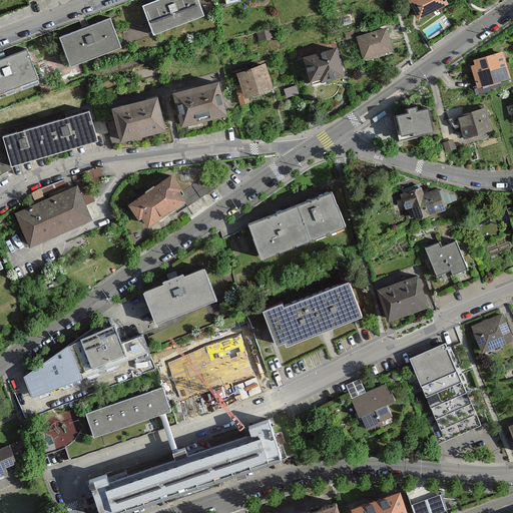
[(154,35),(204,15),(198,0),(157,0),(142,6),(154,35)]
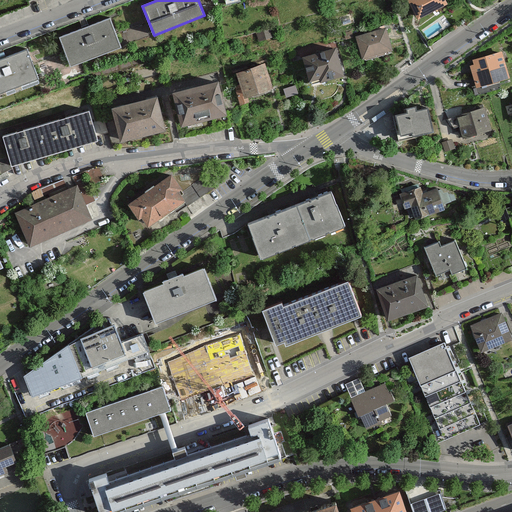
[(446,3),(444,0),(405,0),(406,0),(415,18),(446,3)]
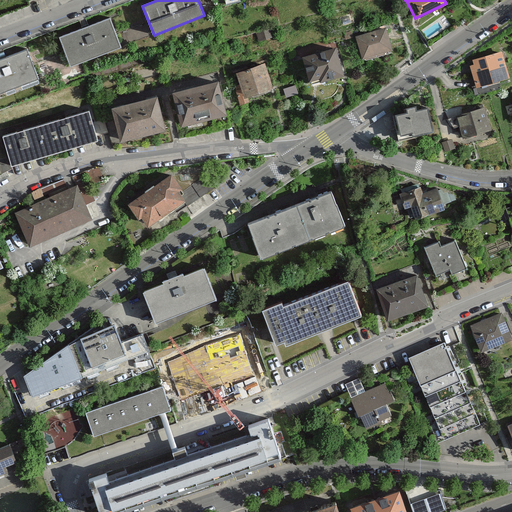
[(121,49),(110,20),(58,39),(69,68),(121,49)]
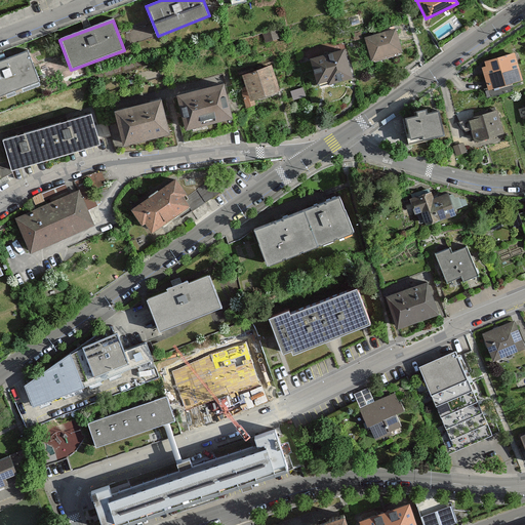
[(396,28),(363,36),(369,62),(402,53),(396,28)]
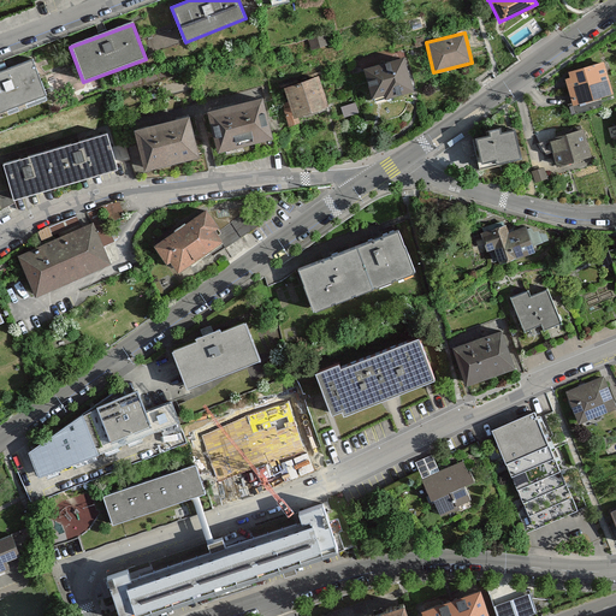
[(362,65),(373,105),(386,101),(385,98),(413,90),(402,54),(362,65)]
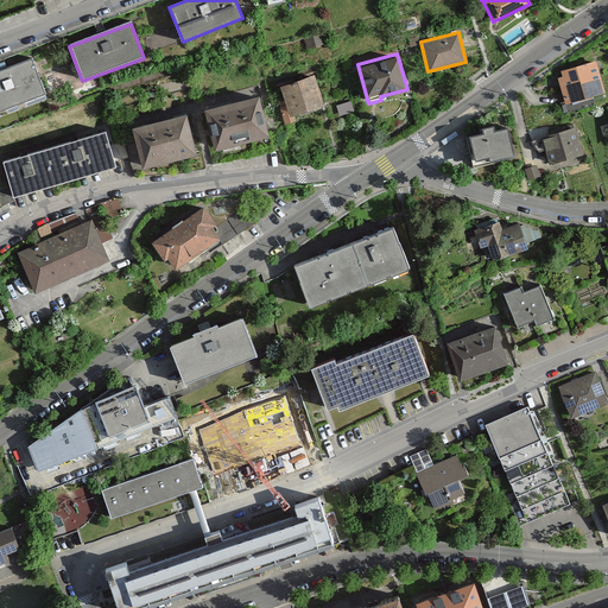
[(602,92),(593,62),(553,74),(563,105),(602,92)]
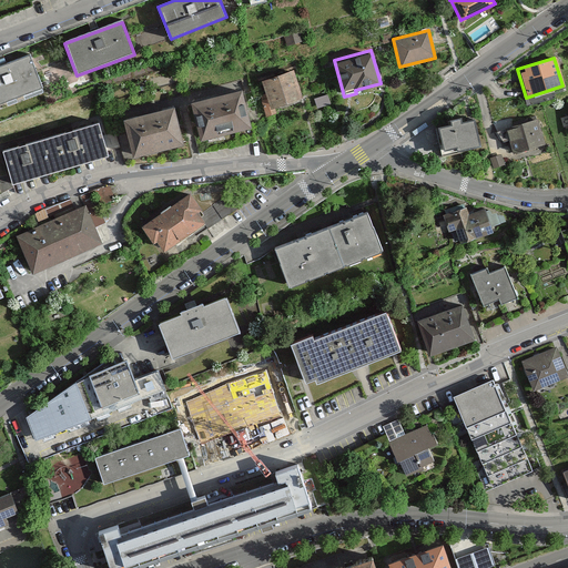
[(0,71),(0,103),(41,88),(31,60),(0,71)]
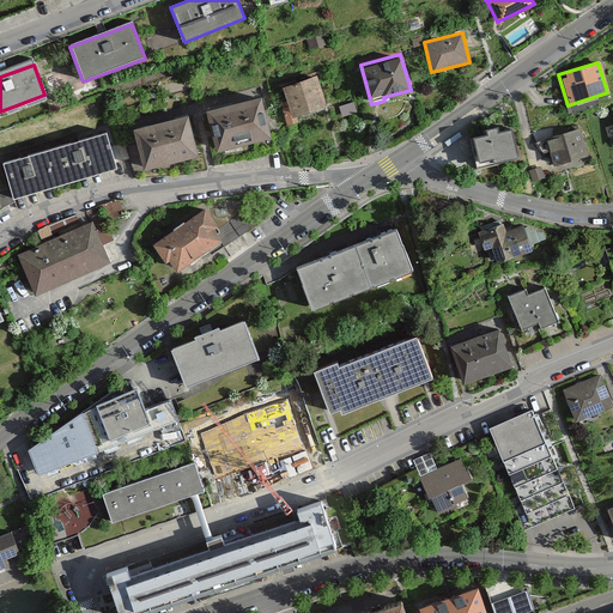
[(283,89),(291,117),(325,108),(316,78),(283,89)]
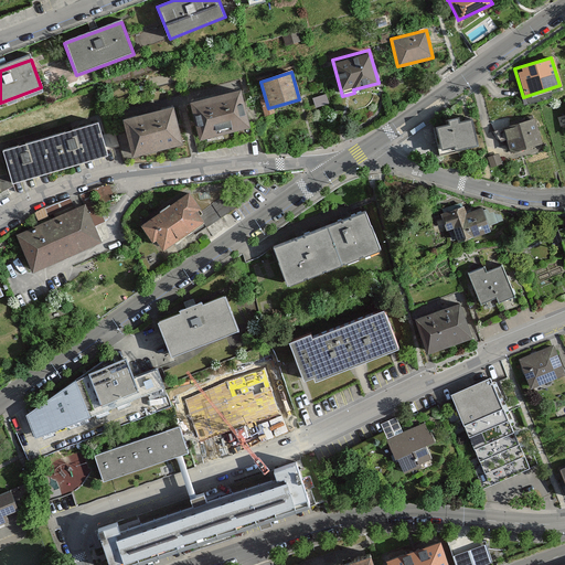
[(238,91),(188,104),(198,140),(248,127),(238,91)]
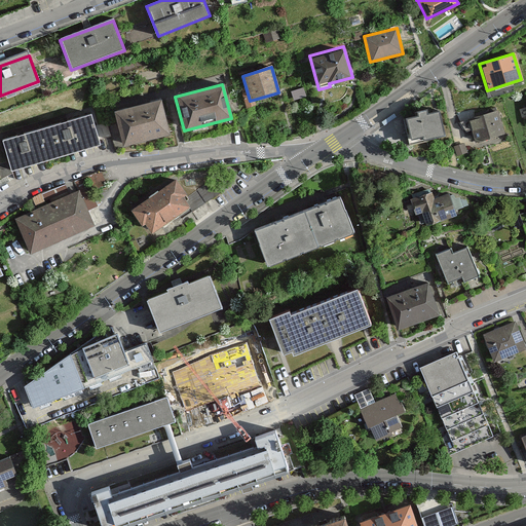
[(113,114),(122,148),(170,135),(160,101),(113,114)]
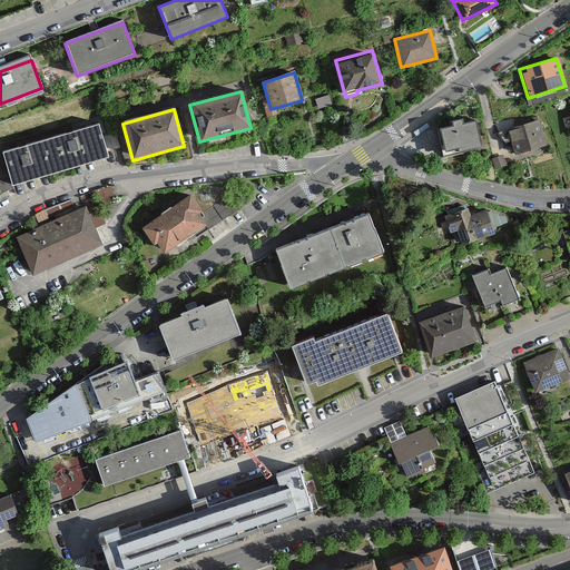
[(454,153),(480,147),(474,119),(460,123),(458,114),(444,117),(446,124),(434,126),(439,147),(453,144),(454,153)]
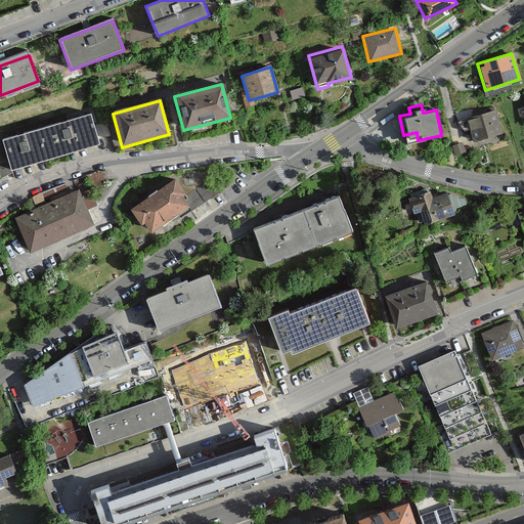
[(500,132),(493,111),(467,120),(474,141),(500,132)]
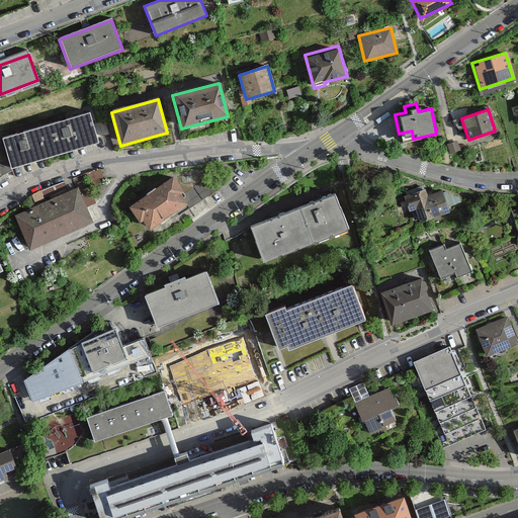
[(11,168),(98,142),(89,112),(3,139),(11,168)]
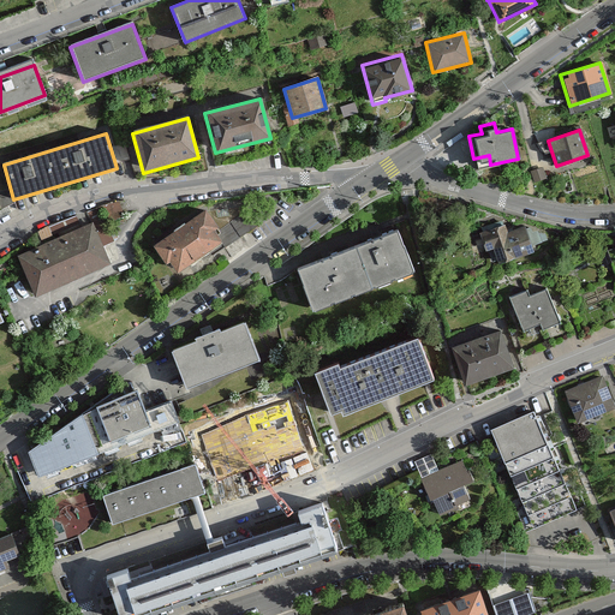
[(547,179),(543,167),(531,171),(535,183),(547,179)]
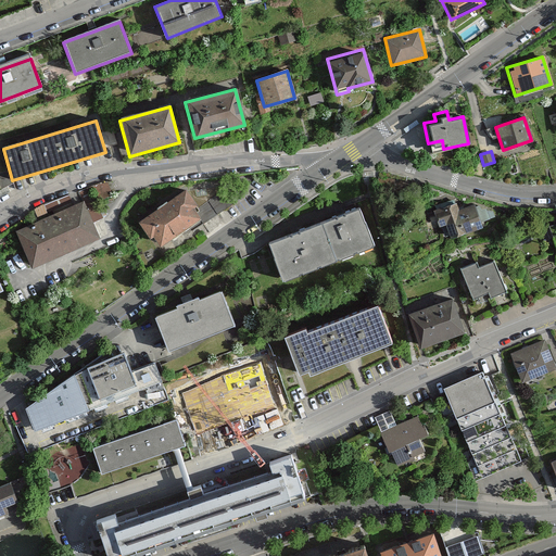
[(188,181),(135,216),(155,247),(202,216),(191,201),(198,197),(188,181)]
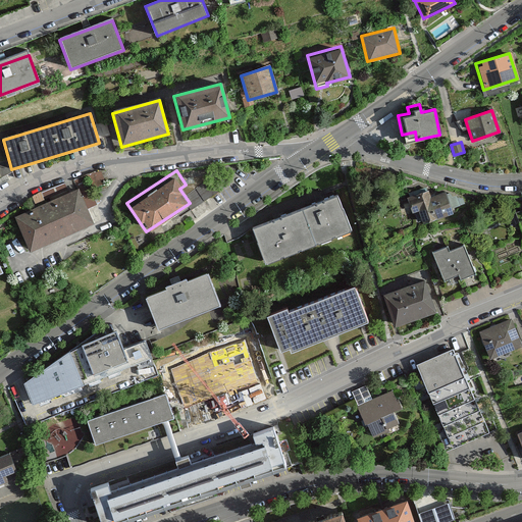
[(13,213),(30,250),(93,221),(77,185),(13,213)]
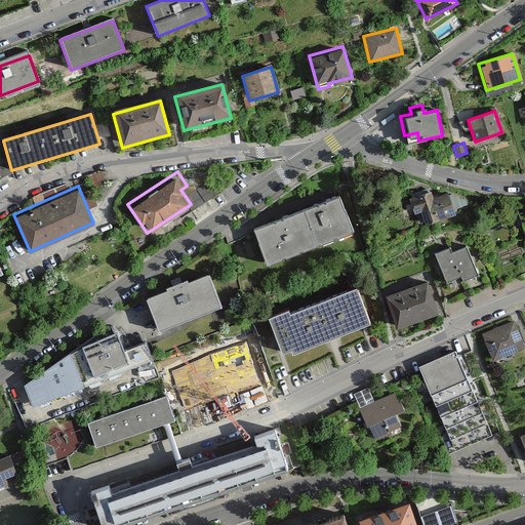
[(409,196),(422,227),(456,212),(447,191),(433,197),(429,188),(409,196)]
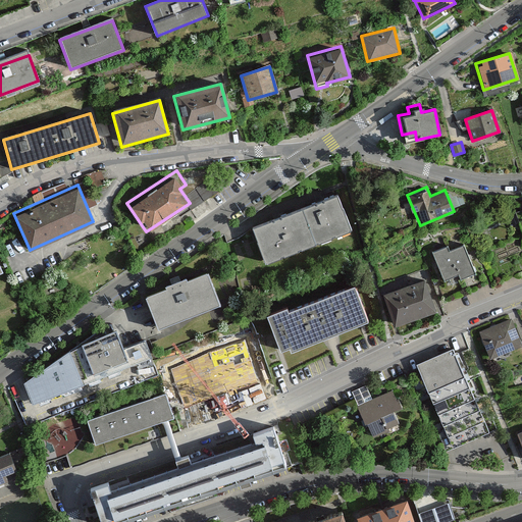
[(252,223),(266,262),(351,230),(336,192),(252,223)]
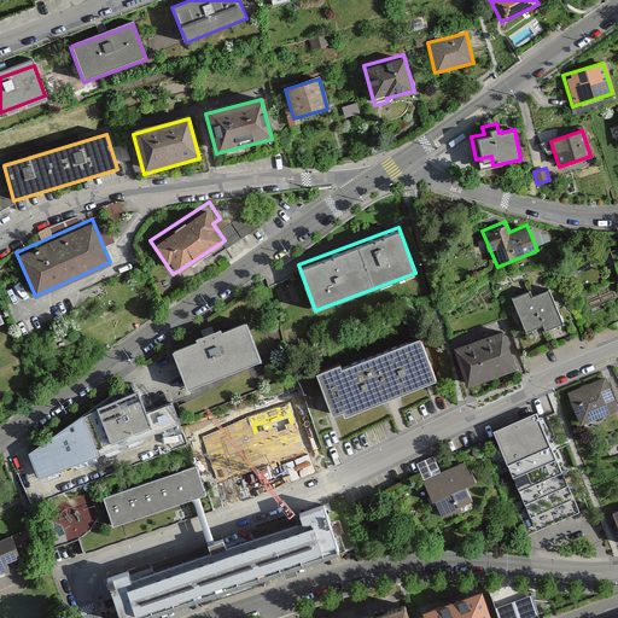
[(512,295),(528,332),(543,326),(547,333),(564,327),(548,289),(532,295),(529,287),(512,295)]
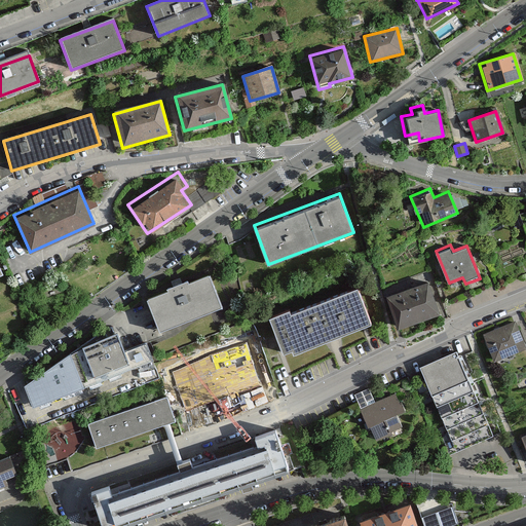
[(205,270),(145,295),(159,331),(221,306),(205,270)]
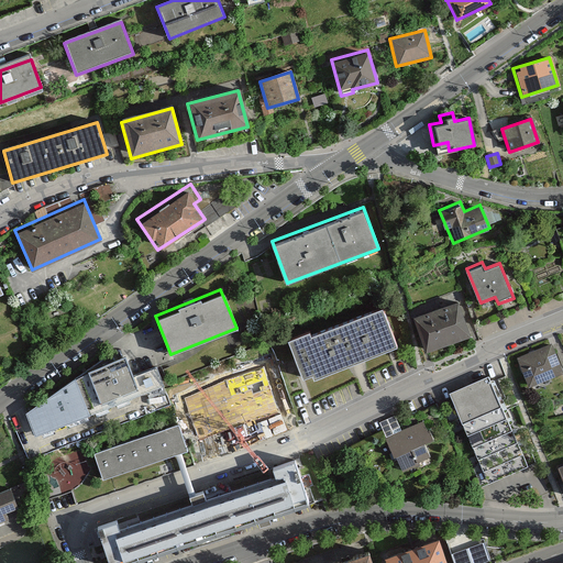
[(416,319),(426,350),(471,335),(460,305),(416,319)]
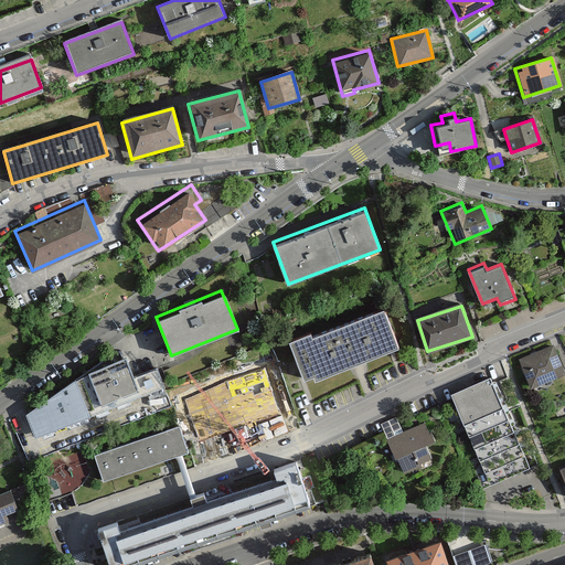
[(286,337),(304,381),(315,376),(317,381),(400,348),(384,308),(311,337),(308,329),(286,337)]
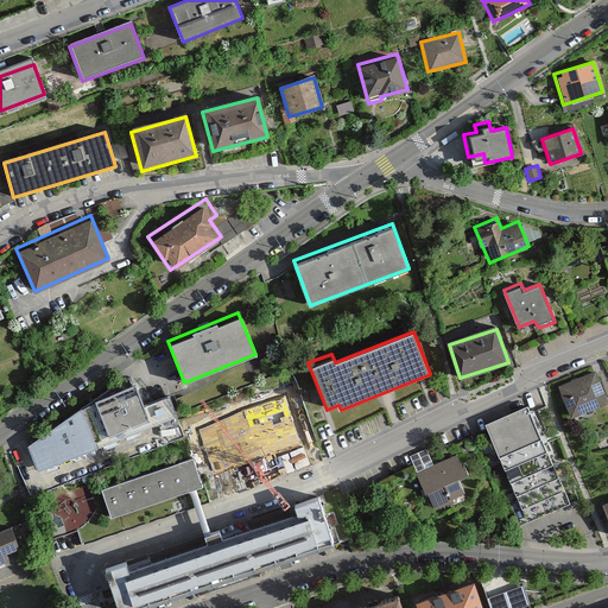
[(607,397),(594,366),(556,384),(571,417),(607,399),(607,397)]
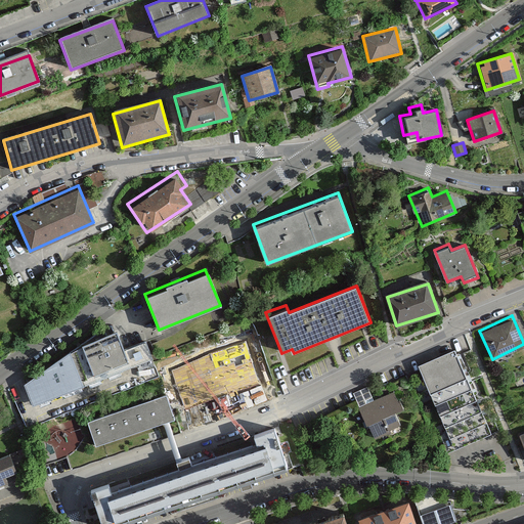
[(103,324),(24,382),(31,404),(153,355),(145,339),(115,350),(103,324)]
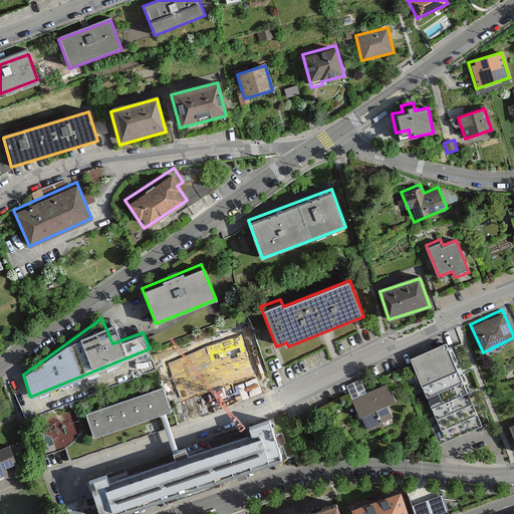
[(243,336),(169,363),(183,402),(257,375),(243,336)]
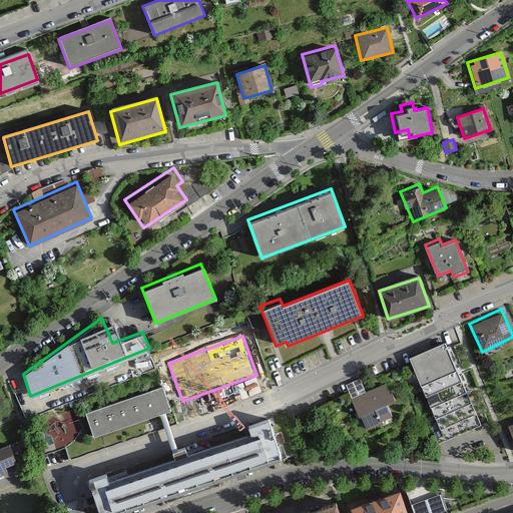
[(445,341),(408,358),(446,439),(482,422),(445,341)]
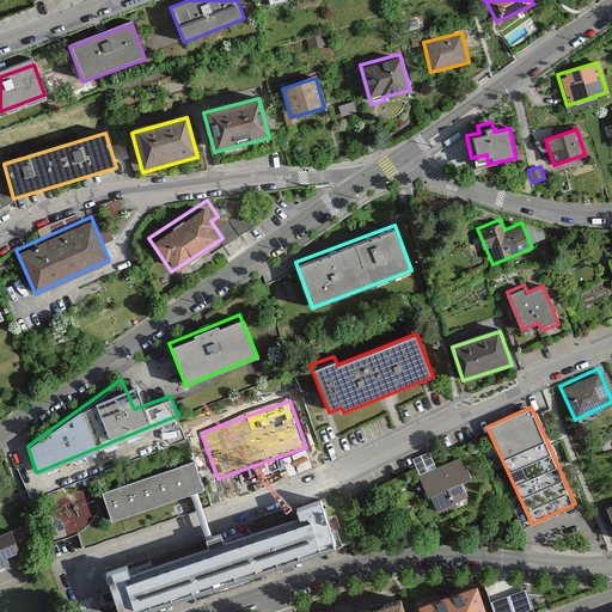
[(460,454),(418,476),(436,512),(467,495),(460,482),(471,476),(460,454)]
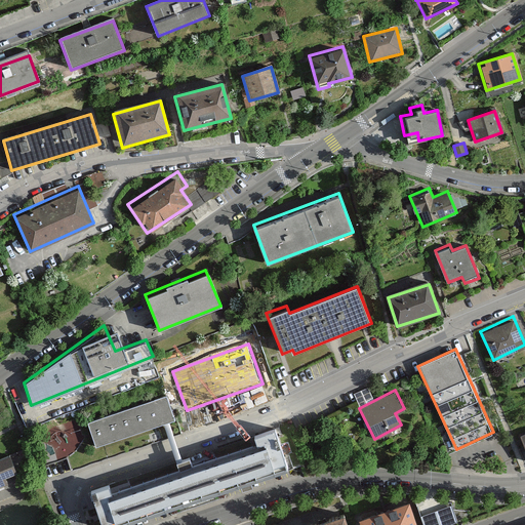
[(87,421),(95,446),(167,423),(174,420),(166,395),(87,421)]
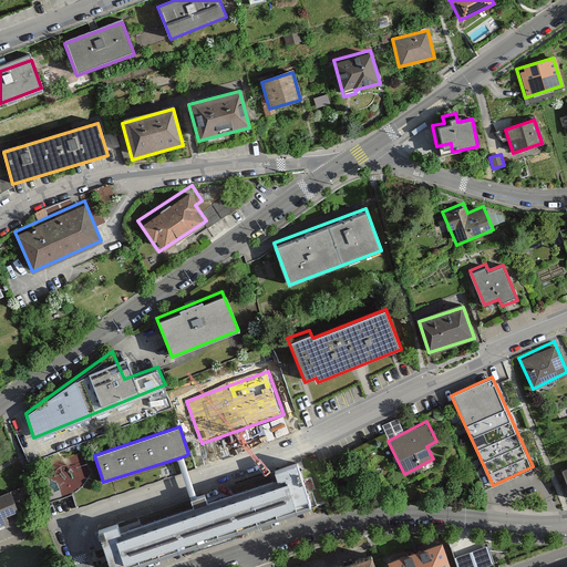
[(114,522),(93,528),(106,566),(133,566),(312,506),(296,460),(272,467),(276,477),(206,502),(203,491),(193,495),(186,496),(189,506),(117,532),(114,522)]
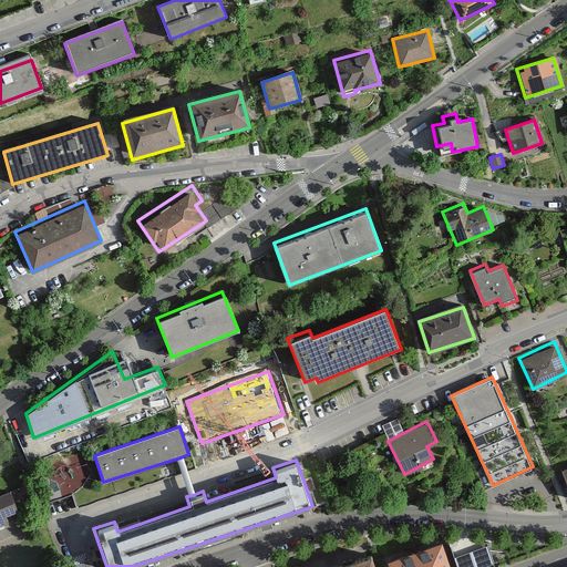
[(0,498),(0,529),(7,527),(7,525),(3,518),(19,513),(12,495),(0,498)]
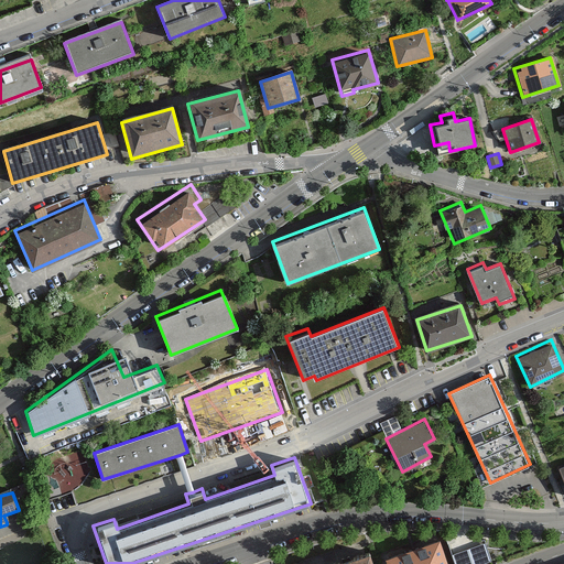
[(384,554),(388,563),(447,563),(451,563),(440,533),(384,554)]
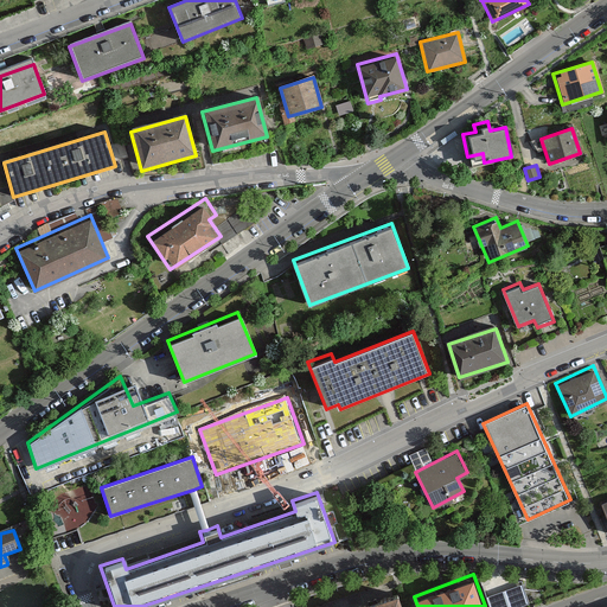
[(490,590),(493,606),(506,606),(531,601),(526,581),(490,590)]
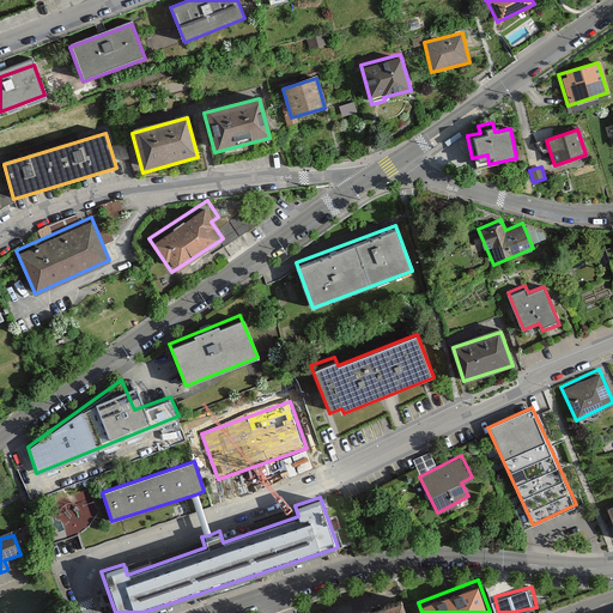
[(341,612),(404,612),(398,594),(341,612)]
